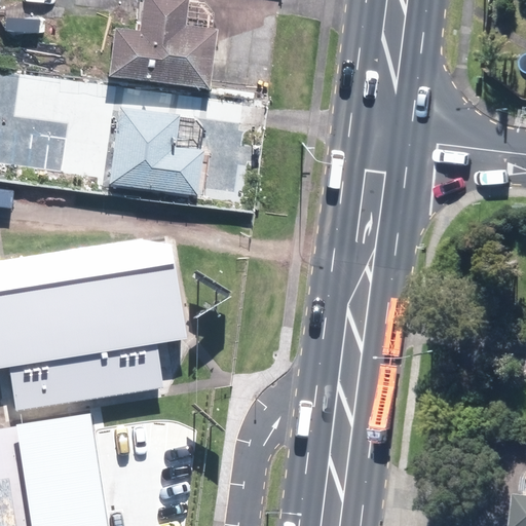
[(107,28),(102,76),(202,88),(210,30),(179,26),(181,0),(136,0),(133,31),(107,28)]
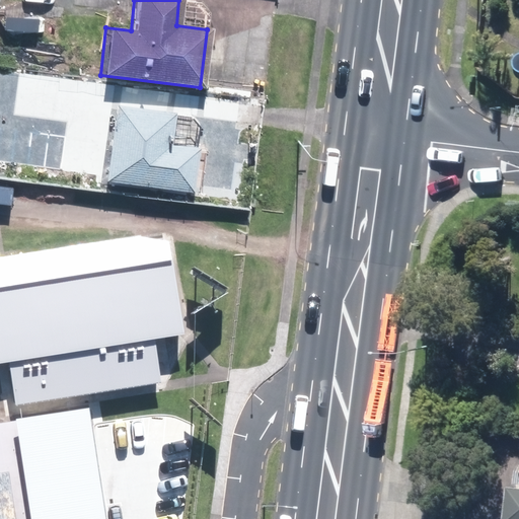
[(17,79),(11,122),(62,128),(68,85),(17,79)]
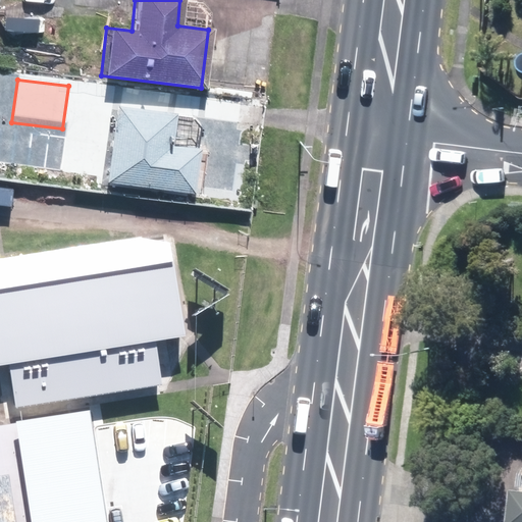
[(110,105),(100,181),(190,194),(196,149),(167,145),(171,113),(110,105)]
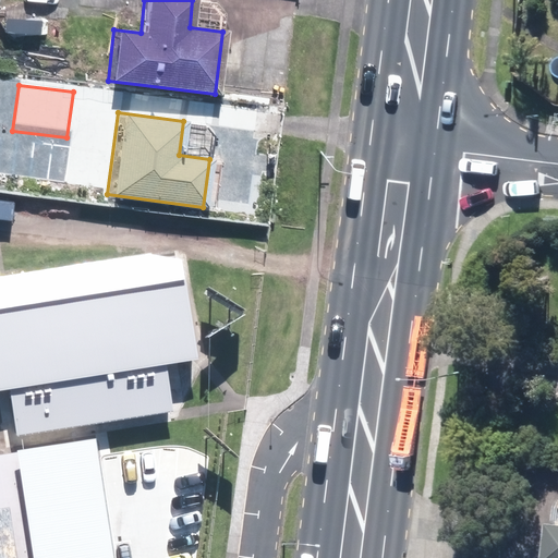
[(0,277),(0,301),(184,273),(182,258),(149,253),(0,277)]
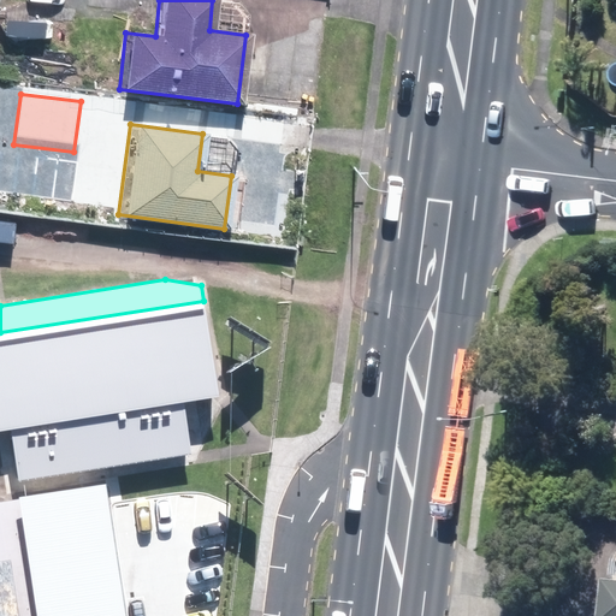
[(0,332),(0,433),(11,432),(18,481),(191,454),(183,401),(218,396),(203,301),(0,332)]
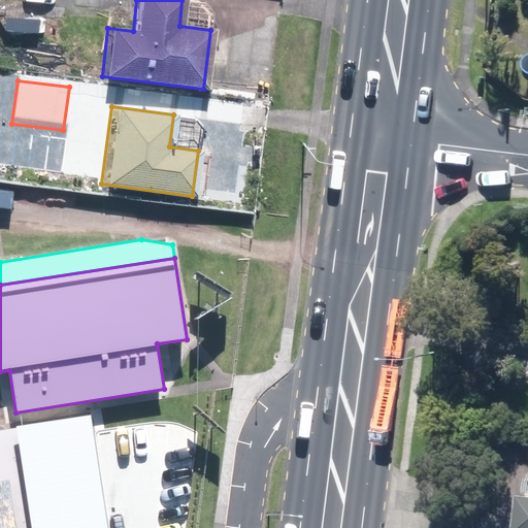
[(91,415),(0,428),(0,482),(9,481),(17,527),(108,527),(94,433),(91,415)]
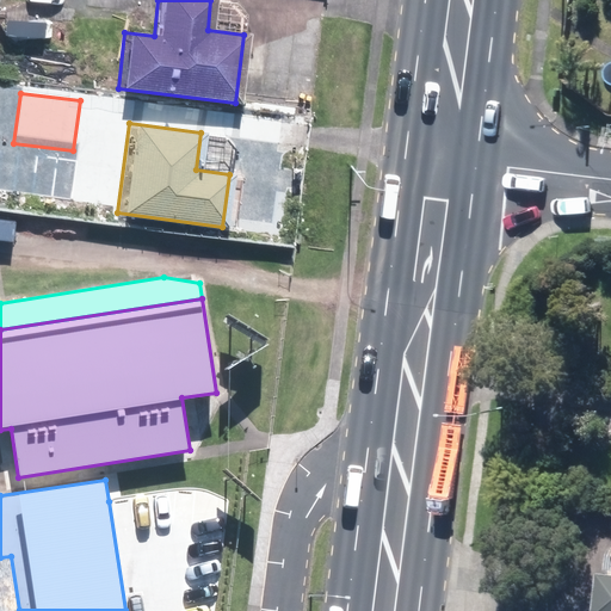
[(0,610),(19,610),(11,556),(0,557),(0,610)]
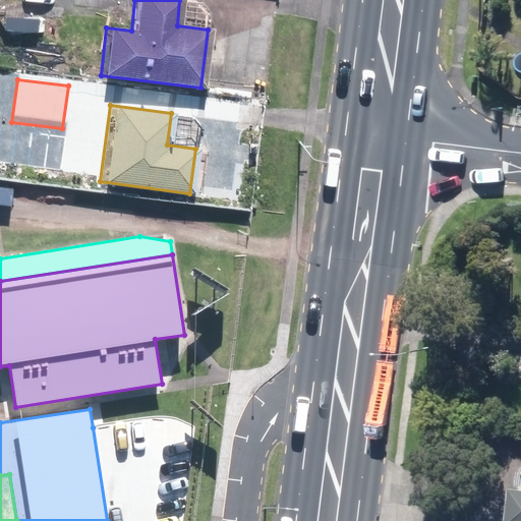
[(520,520),(520,497),(504,495),(500,520),(520,520)]
